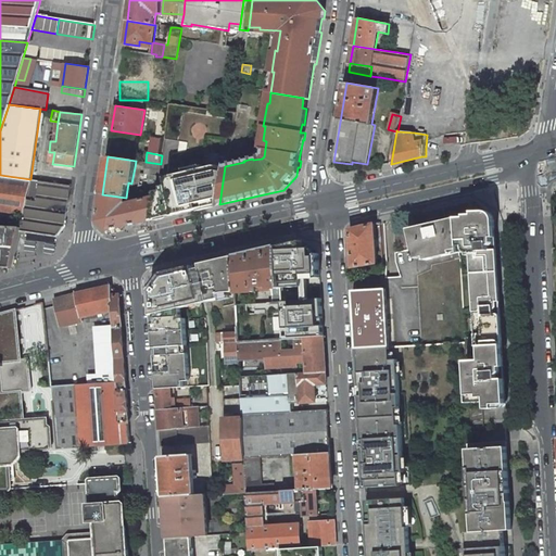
[(159,176),(161,164),(146,162),(143,174),(140,173),(138,186),(147,188),(147,187),(149,175),(159,176)]
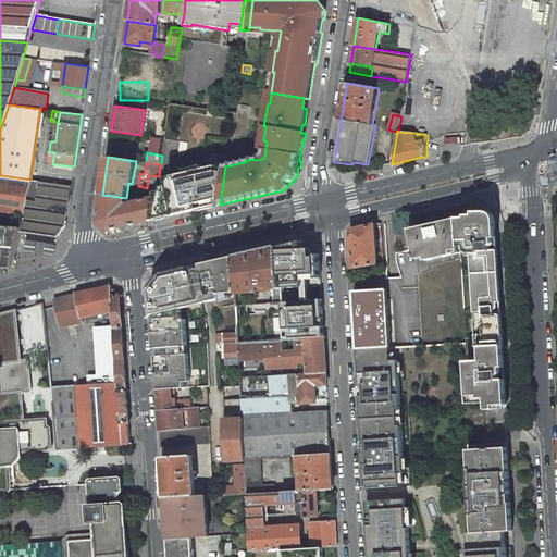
[(156,197),(152,221),(162,219),(184,213),(184,212),(185,212),(185,210),(189,209),(190,211),(192,210),(192,211),(194,211),(194,210),(202,208),(203,209),(220,205),(225,166),(215,164),(201,168),(184,172),(165,176),(166,181),(157,189),(156,197)]
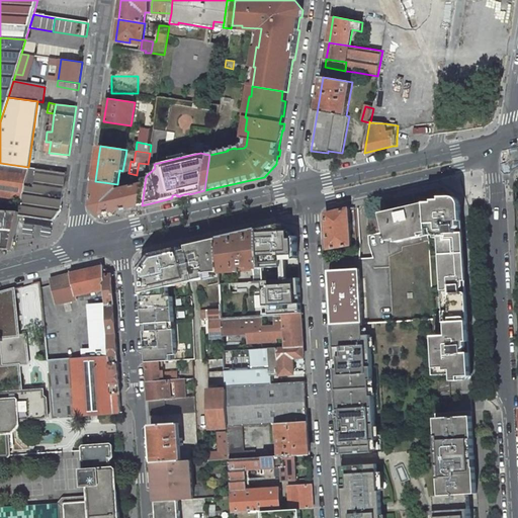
[(28,167),(0,163),(0,249),(12,250),(13,244),(19,217),(20,212),(0,210),(0,196),(22,200),(29,168),(28,167)]
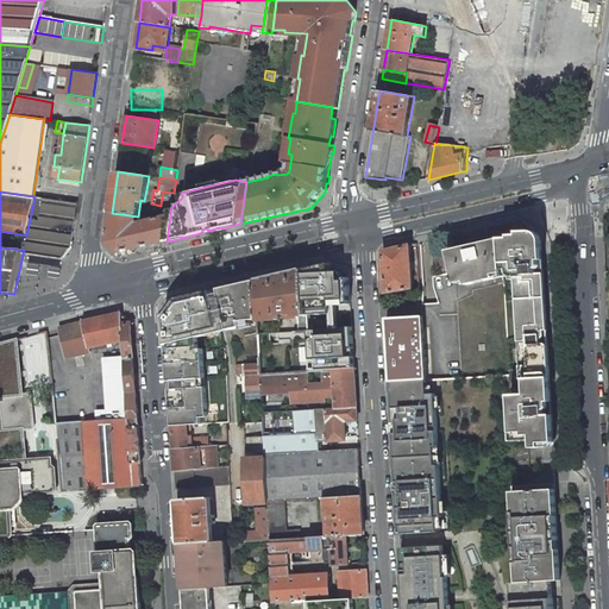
[(171,206),(174,193),(163,192),(161,205),(171,206)]
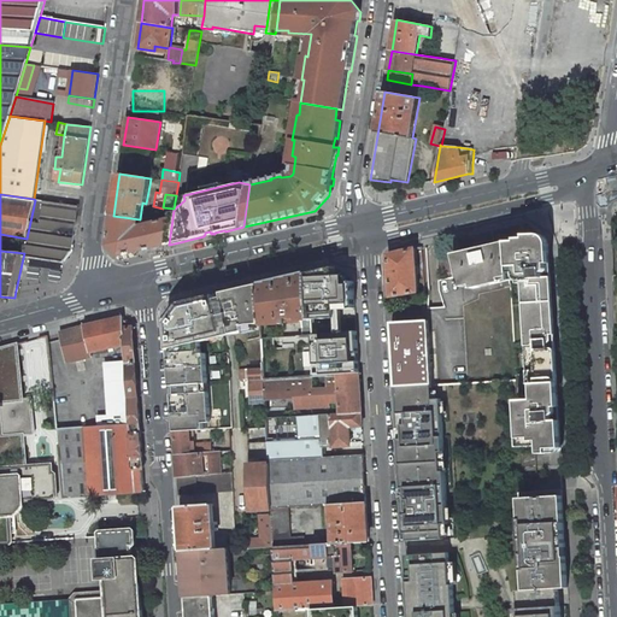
[(71,253),(80,206),(35,200),(27,239),(24,253),(23,258),(63,264),(71,253)]
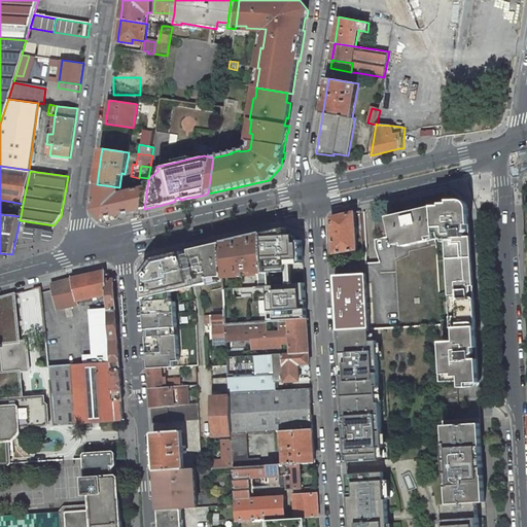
[(144,209),(147,186),(118,194),(119,187),(97,184),(93,209),(103,218),(144,209)]
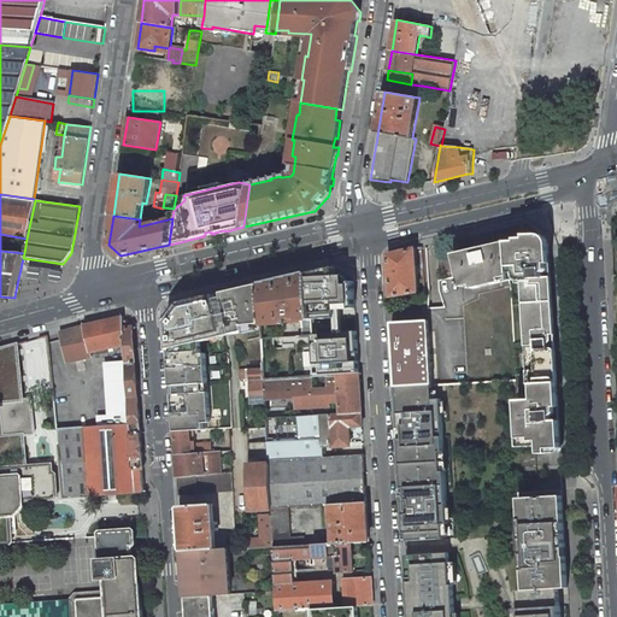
[(540,446),(559,445),(546,245),(544,240),(540,239),(517,239),(517,242),(507,242),(510,276),(522,275),(529,385),(533,385),(534,400),(517,401),(519,439),(532,438),(532,441),(540,441),(540,446)]
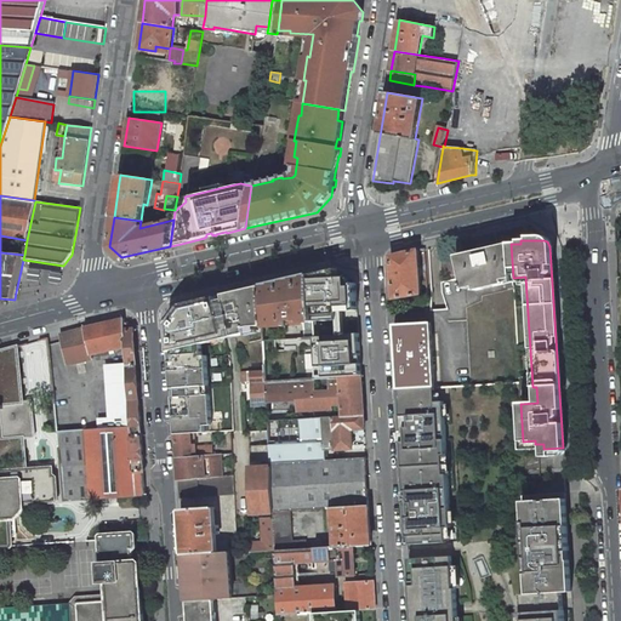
[(496,246),(497,251),(491,252),(490,249),(457,256),(465,289),(513,278),(511,244),(496,246)]
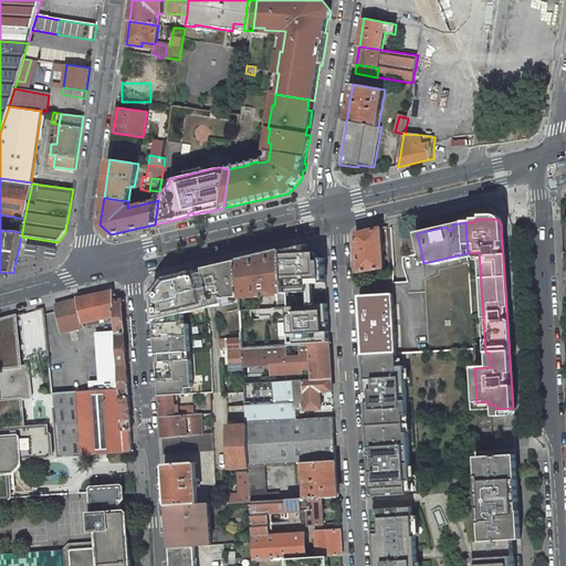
[(358,273),(384,269),(381,228),(356,233),(358,273)]
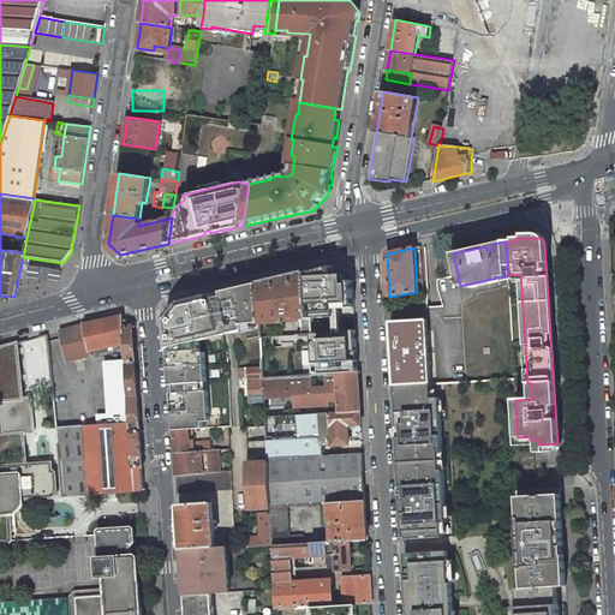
[(354,315),(352,274),(340,264),(308,272),(311,318),(328,317),(354,315)]
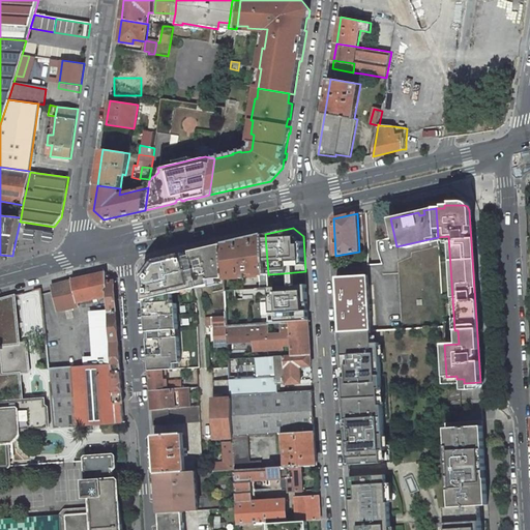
[(268,288),(268,274),(265,234),(223,244),(225,278),(226,280),(242,278),(242,273),(246,273),(251,272),(257,272),(257,274),(260,274),(260,288),(268,288)]
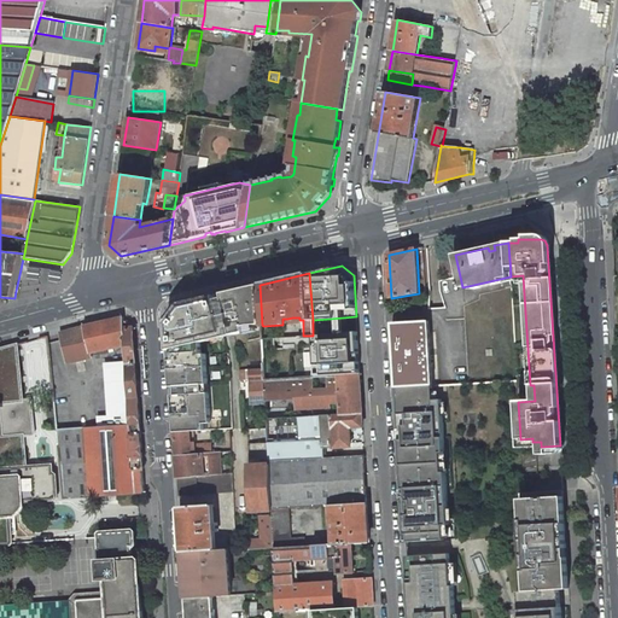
[(172,395),(174,432),(190,431),(196,431),(204,430),(204,419),(210,419),(207,354),(202,354),(200,342),(210,340),(209,336),(223,332),(225,337),(246,332),(245,326),(254,325),(262,325),(260,285),(181,303),(167,322),(172,386),(172,395)]
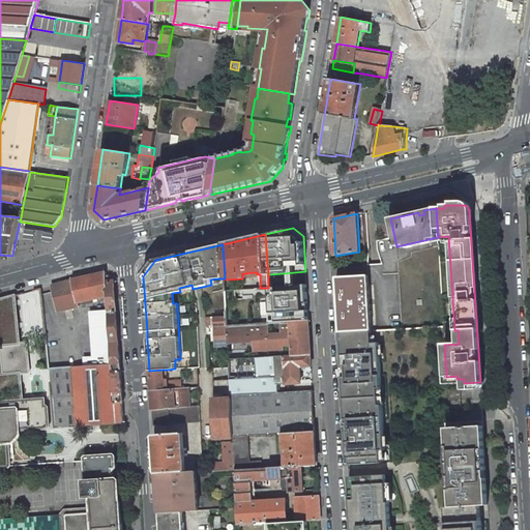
[(107,275),(106,271),(71,280),(57,284),(52,291),(57,312),(79,306),(78,302),(93,299),(94,302),(97,301),(97,298),(107,296),(106,281),(107,281),(107,275)]
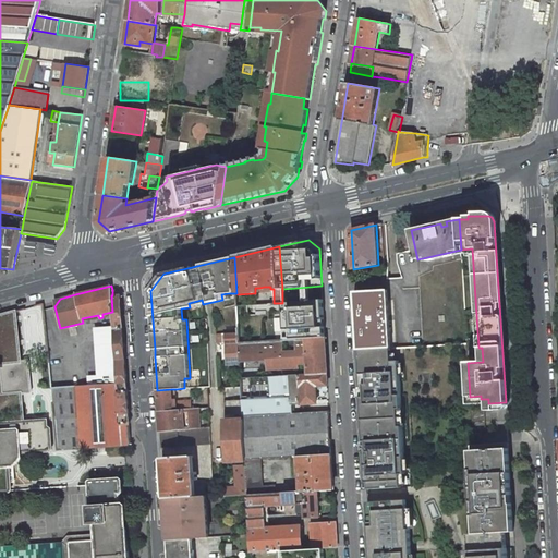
[(298,288),(299,303),(283,304),(282,303),(274,303),(238,306),(240,332),(240,342),(304,339),(325,338),(322,286),(298,288)]
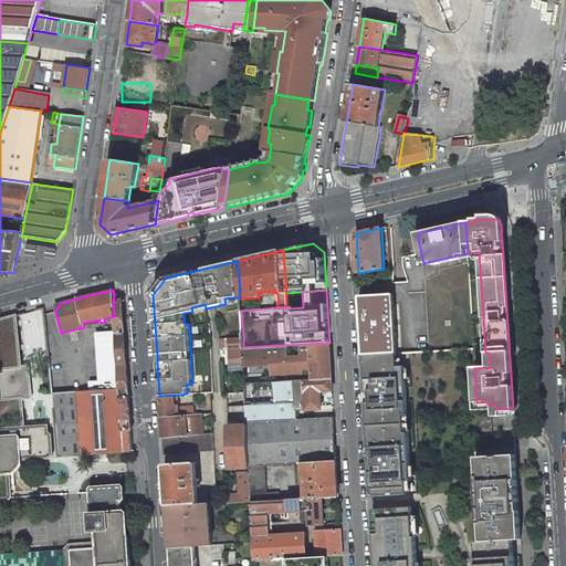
[(303,307),(302,292),(286,293),(286,307),(287,308),(303,307)]
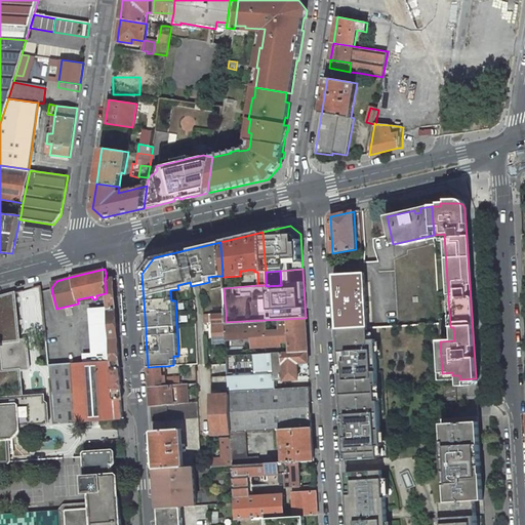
[(107,310),(115,309),(113,277),(107,273),(106,273),(106,278),(105,278),(106,293),(107,308),(107,310)]
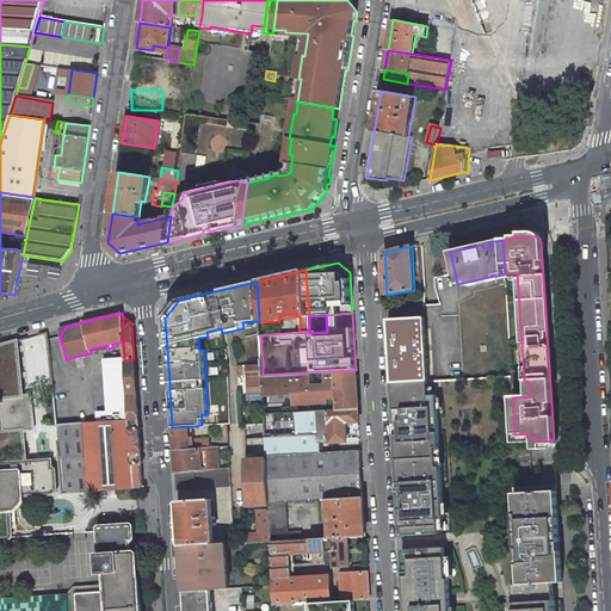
[(392,383),(427,382),(423,318),(388,320),(392,383)]
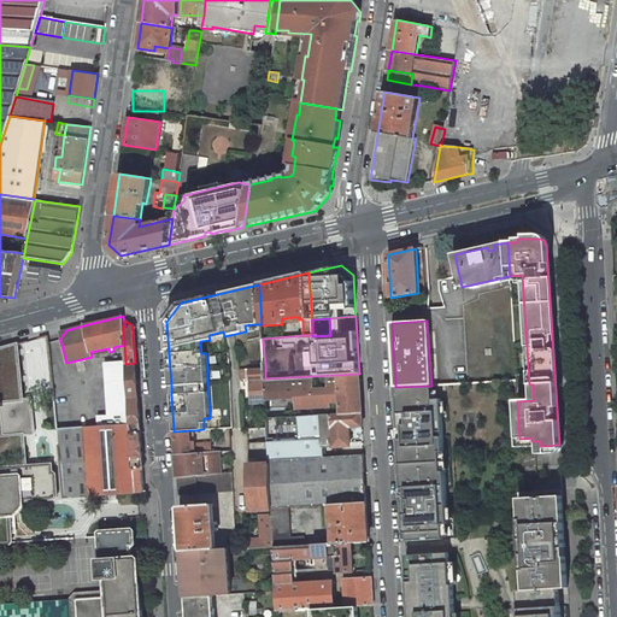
[(245,340),(246,369),(250,369),(265,368),(263,339),(245,340)]
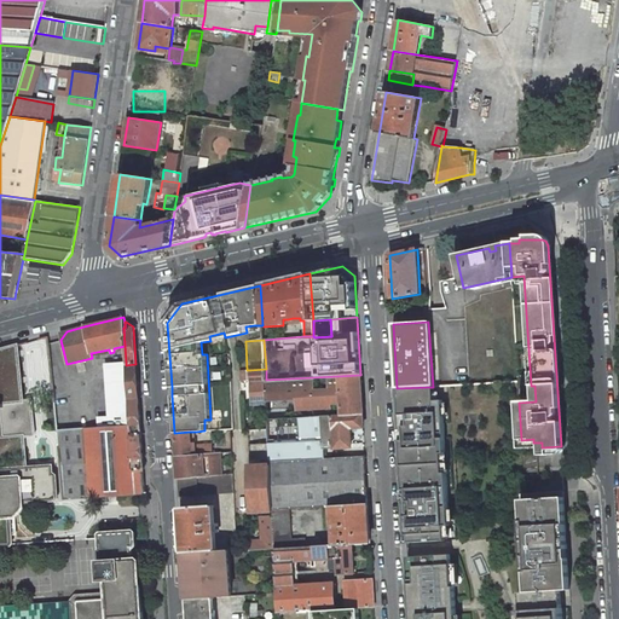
[(0,350),(0,545),(12,545),(11,519),(16,518),(24,508),(23,503),(56,501),(57,499),(56,475),(55,474),(52,474),(52,466),(27,468),(24,437),(34,435),(35,435),(32,400),(23,400),(17,345),(0,350)]
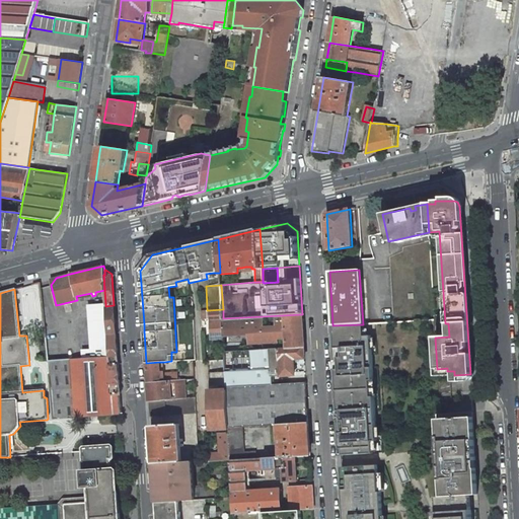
[(108,342),(107,336),(105,306),(105,304),(87,305),(90,343),(108,342)]
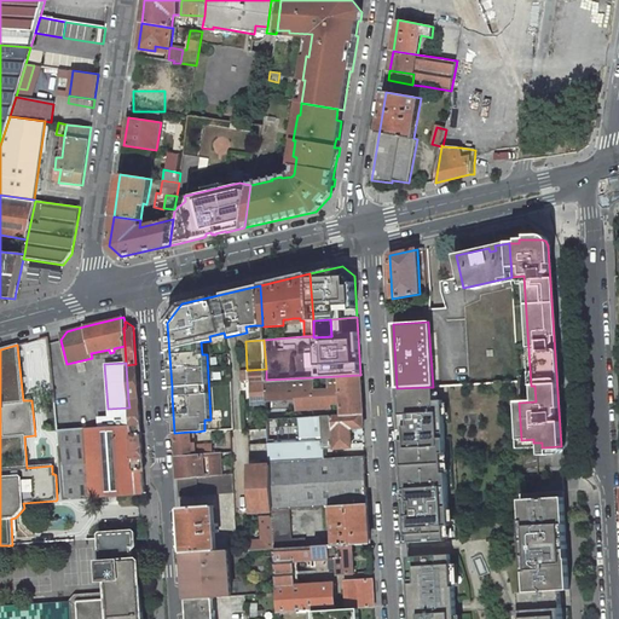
[(128,400),(138,399),(136,364),(126,365),(128,400)]
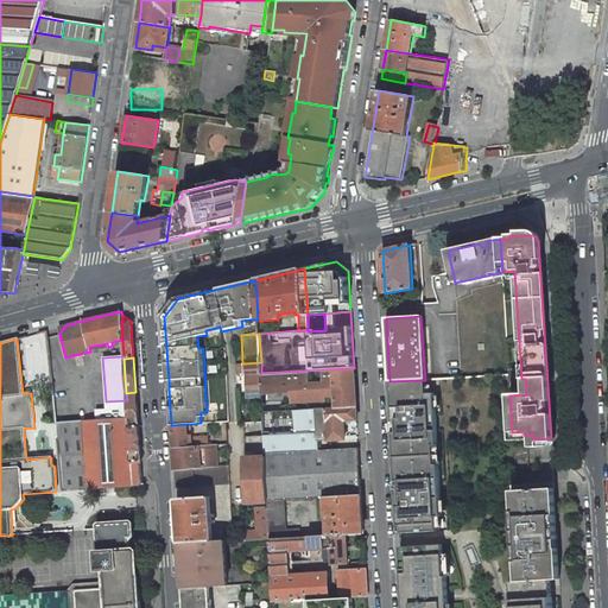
[(261,373),(261,362),(246,363),(247,374),(248,397),(261,396),(260,373),(261,373)]
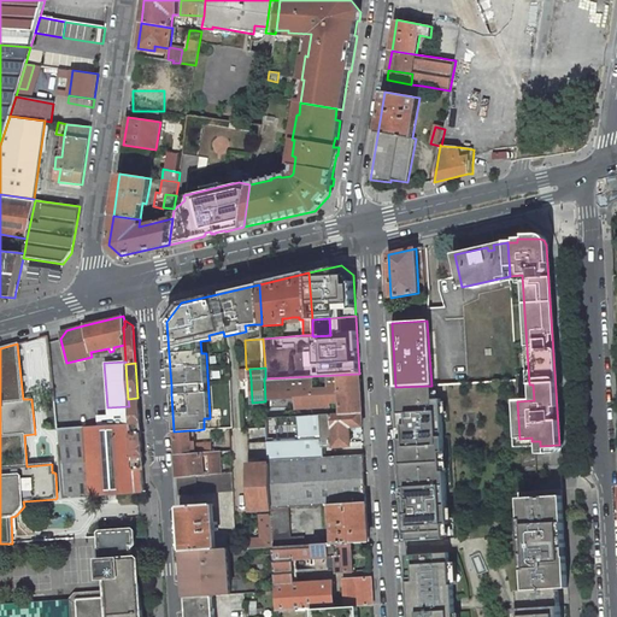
[(362,413),(359,374),(336,375),(265,378),(264,378),(265,401),(266,418),(339,413),(339,415),(362,413)]
